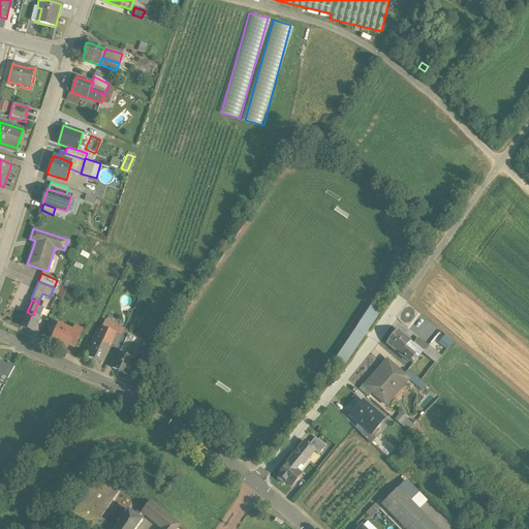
[(372,306),(360,322),(369,330),(381,312),(372,306)]
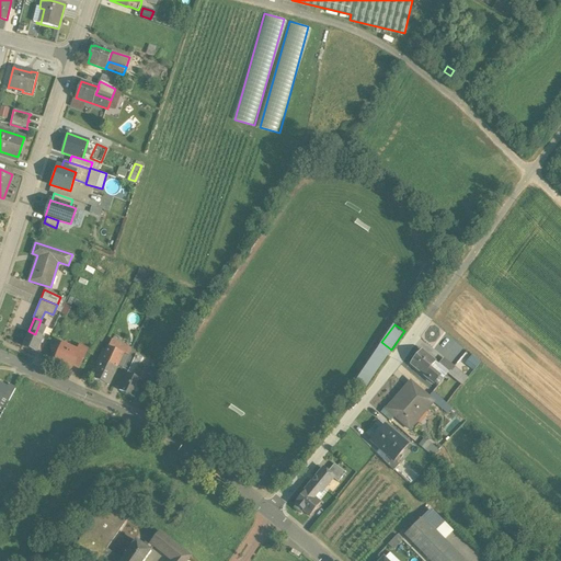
[(29,331),(22,345),(36,352),(43,338),(35,334),(29,331)]
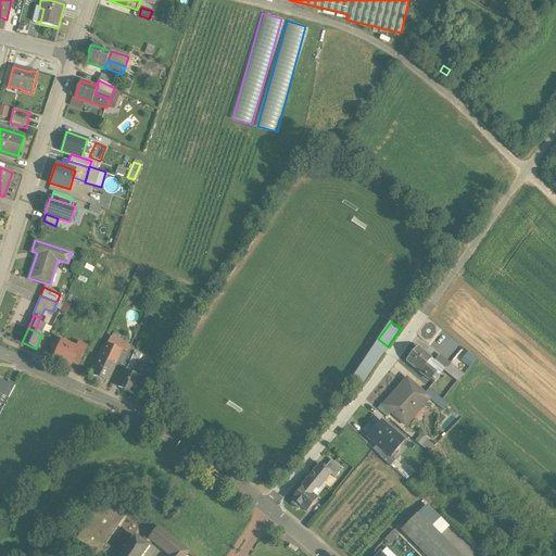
[(378,339),(352,376),(362,383),(382,354),(380,353),(382,349),(386,351),(388,346),(378,339)]
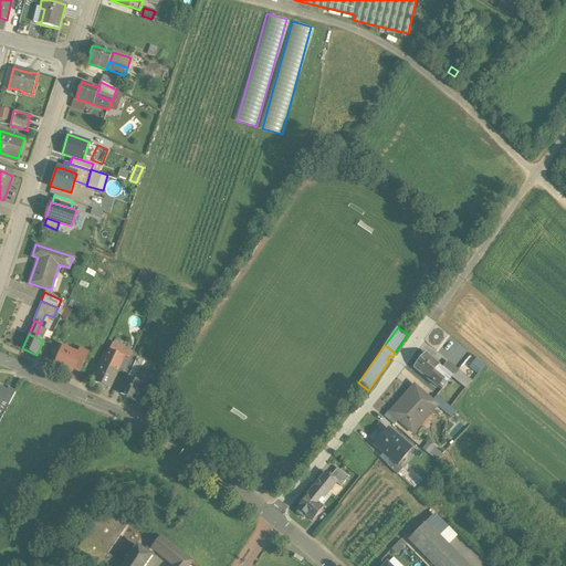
[(77,355),(62,348),(62,349),(52,350),(53,360),(56,360),(55,364),(72,371),(73,367),(79,355),(77,355)]
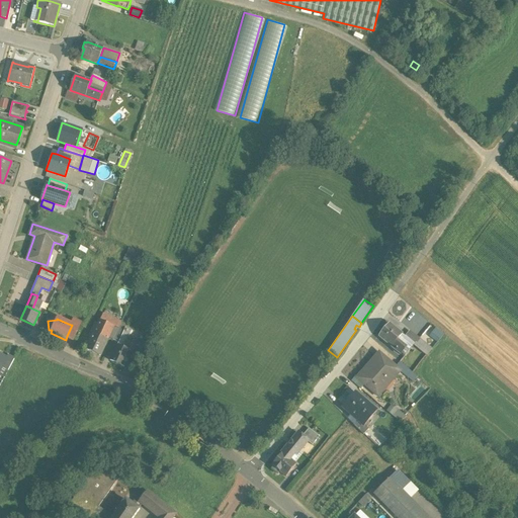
[(100,319),(94,333),(101,336),(107,323),(100,319)]
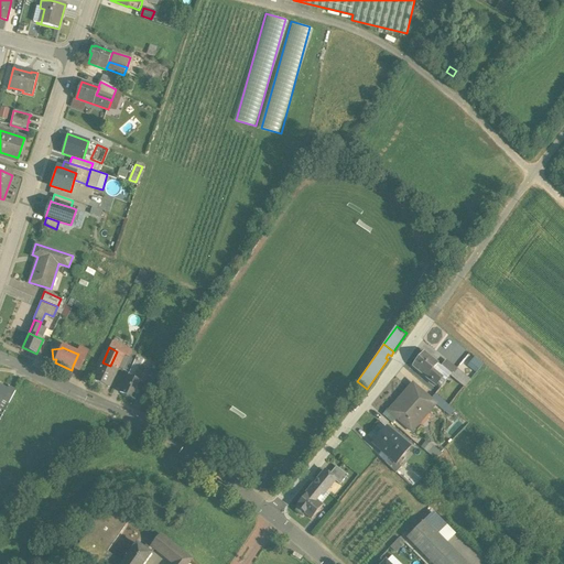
[(79,348),(77,354),(78,354),(73,366),(79,369),(87,351),(79,348)]
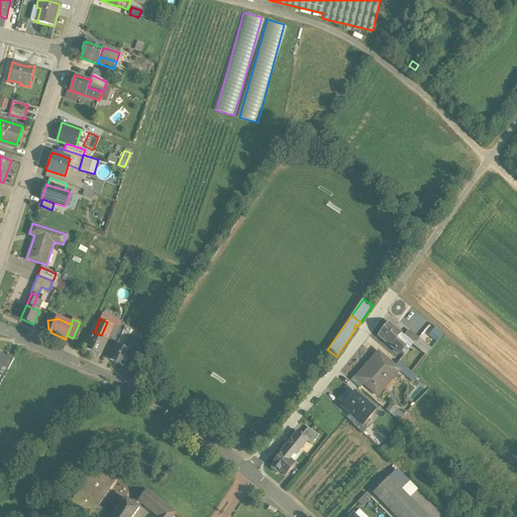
[(117,327),(107,322),(101,335),(107,338),(108,336),(112,338),(117,327)]
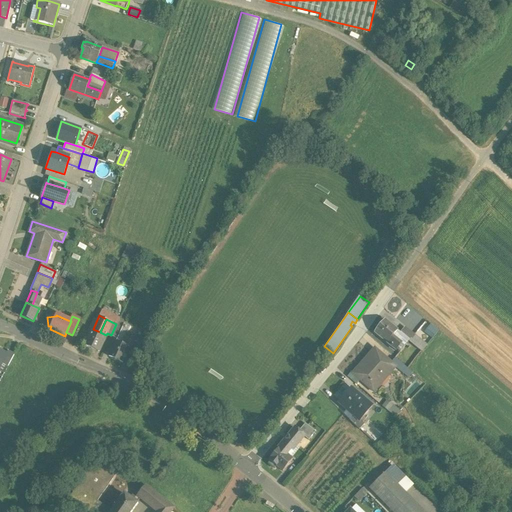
[(397,330),(385,320),(375,332),(387,342),(392,336),(397,330)]
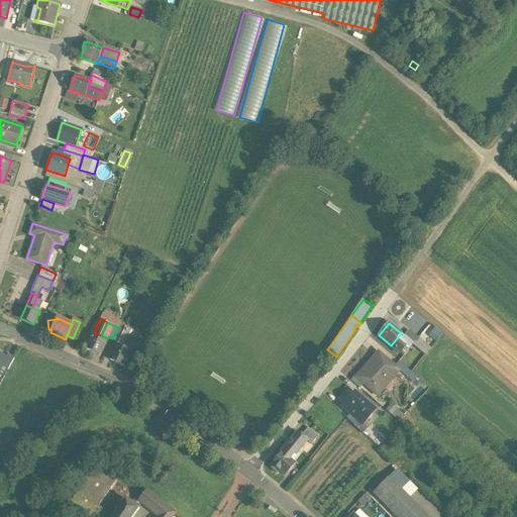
[(119,324),(117,327),(112,338),(118,341),(124,326),(119,324)]
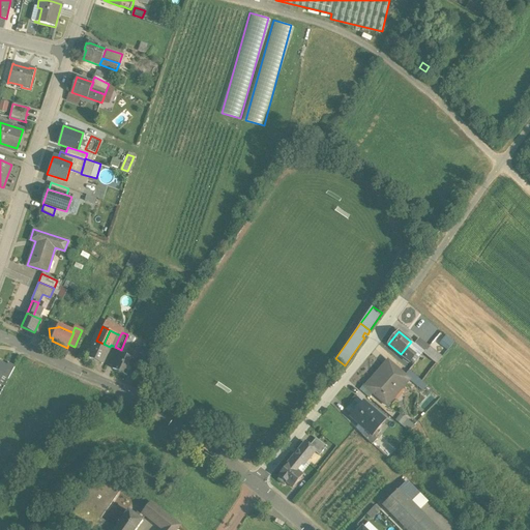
[(135,337),(127,334),(121,350),(120,352),(134,359),(141,363),(148,351),(133,344),(135,337)]
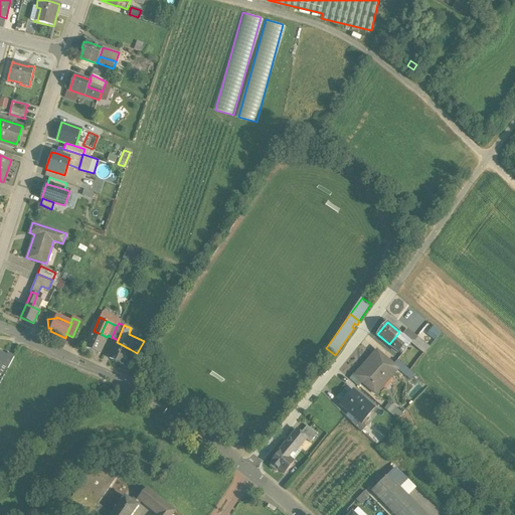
[(441,332),(434,326),(426,334),(435,340),(441,332)]
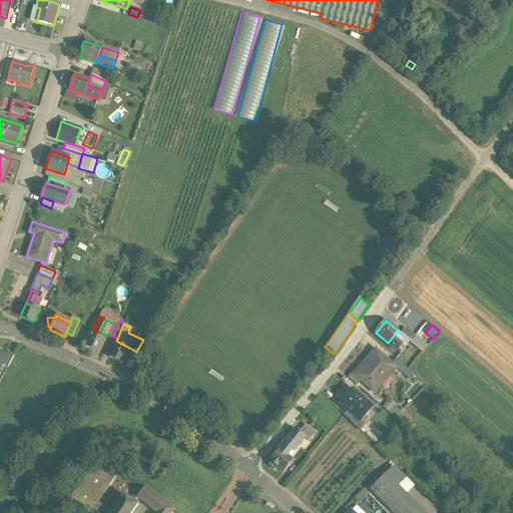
[(427,346),(405,328),(400,333),(400,334),(410,342),(422,352),(427,346)]
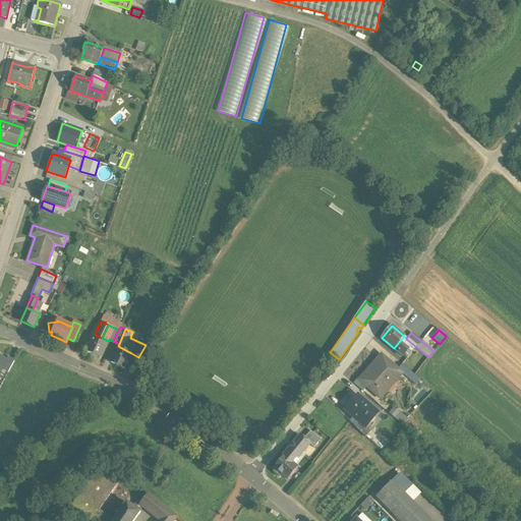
[(95,335),(94,335),(87,350),(101,357),(108,341),(102,338),(95,335)]
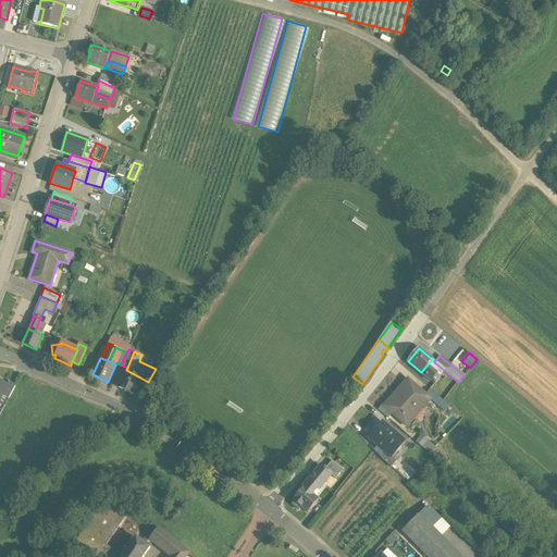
[(434,361),(432,359),(426,366),(440,376),(445,371),(434,362),(434,361)]
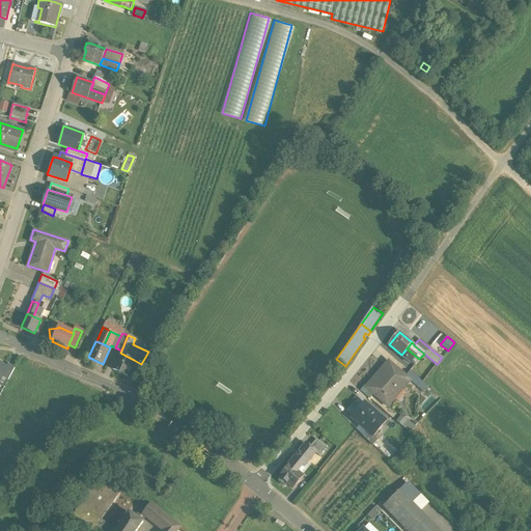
[(419,359),(407,348),(401,355),(414,365),(419,359)]
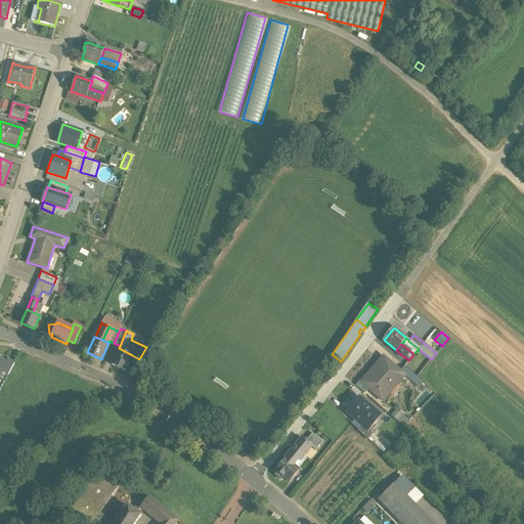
[(119,348),(118,348),(111,363),(125,370),(132,355),(119,348)]
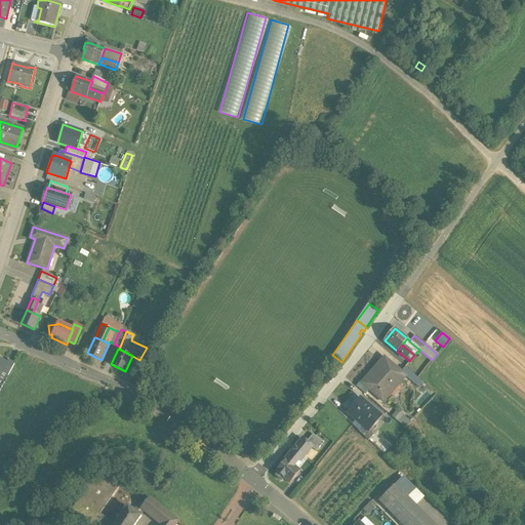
[(401,370),(384,356),(361,381),(384,400),(405,375),(406,374),(401,370)]
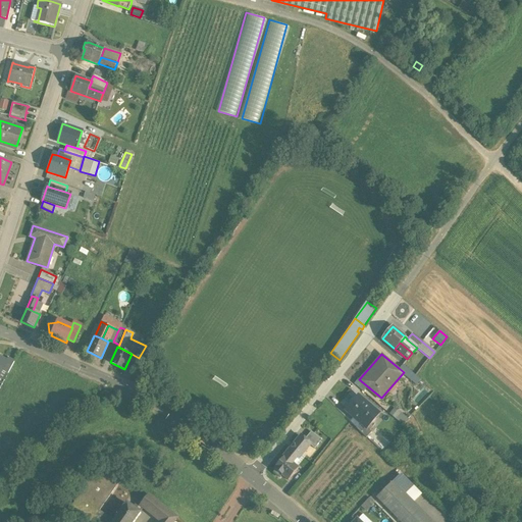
[(14,361),(8,358),(6,360),(7,361),(2,370),(8,373),(14,361)]
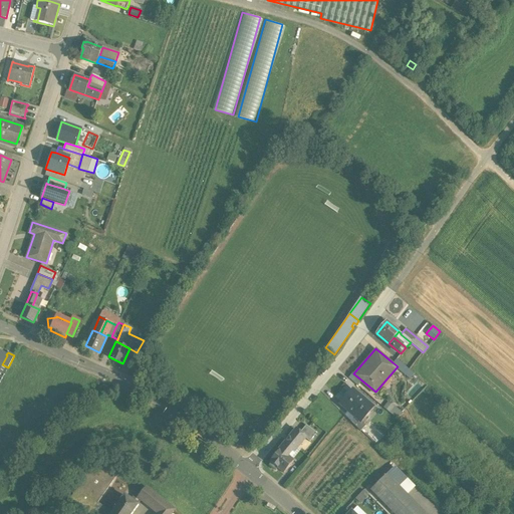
[(414,372),(397,357),(393,362),(398,366),(397,367),(405,373),(410,377),(414,372)]
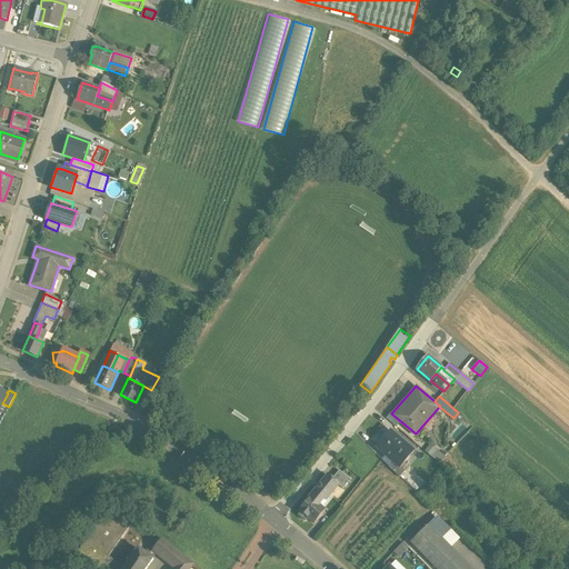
[(413,450),(390,430),(377,445),(390,457),(390,458),(392,460),(400,466),(413,450)]
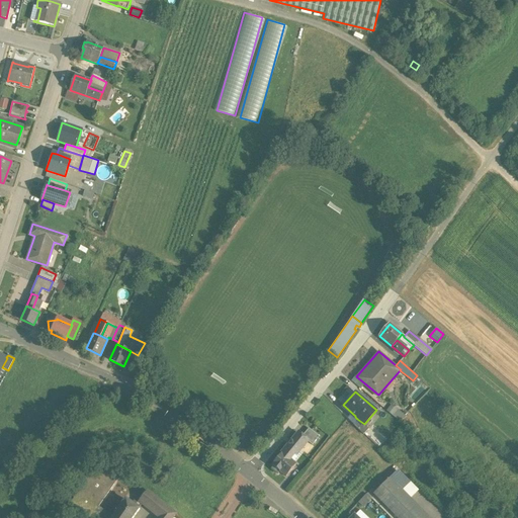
[(404,416),(392,406),(387,411),(399,421),(404,416)]
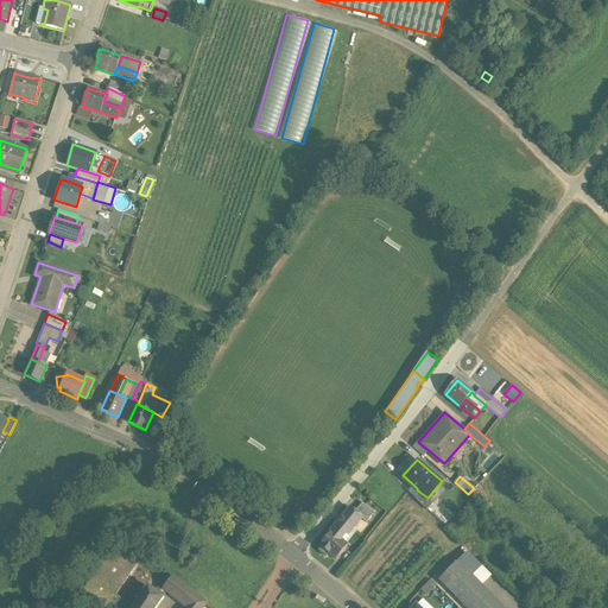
[(428,498),(419,492),(415,496),(426,508),(432,502),(428,498)]
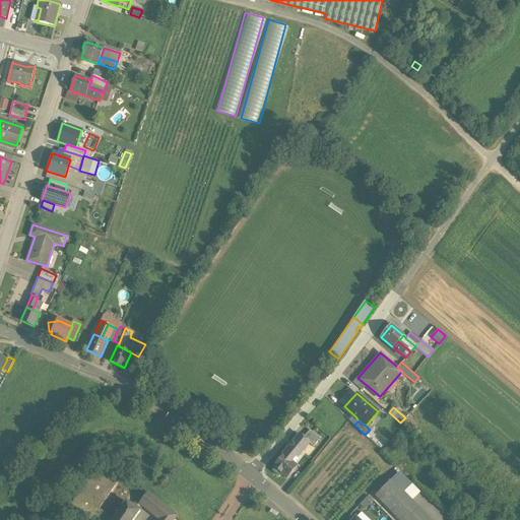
[(320,438),(310,429),(304,437),(310,441),(309,442),(314,446),(320,438)]
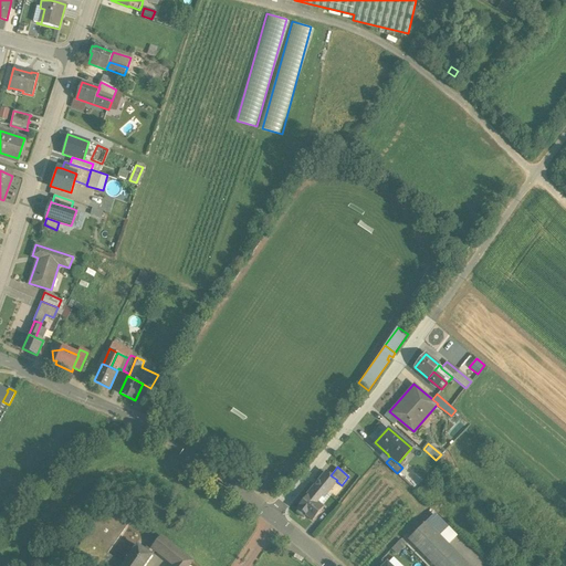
[(408,473),(402,468),(397,473),(408,483),(412,479),(408,474),(408,473)]
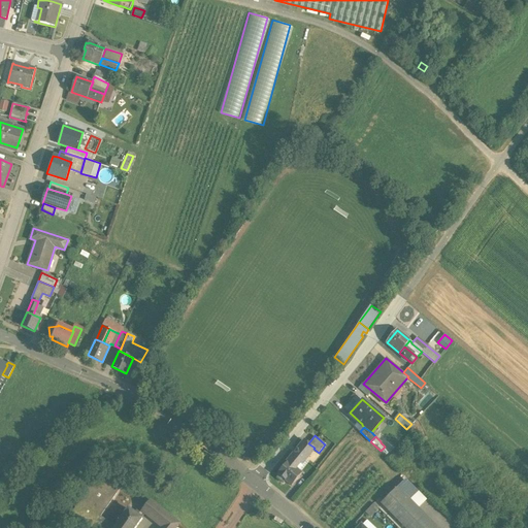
[(304,440),(288,461),(294,466),(299,460),(302,462),(314,449),(315,448),(308,443),(304,440)]
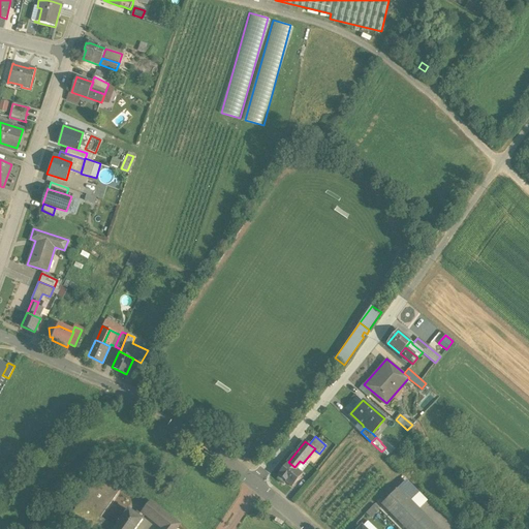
[(288,462),(278,474),(279,475),(277,477),(283,483),(285,480),(292,487),(303,473),(294,467),(288,462)]
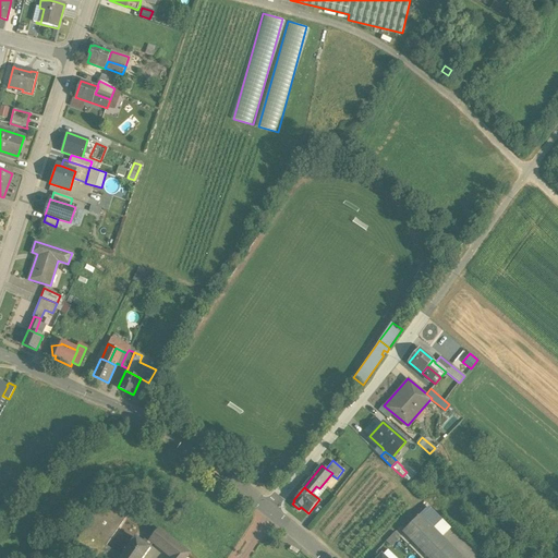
[(135,537),(122,556),(107,545),(125,517),(104,501),(70,550),(80,557),(100,557),(105,554),(110,557),(143,557),(150,547),(135,537)]
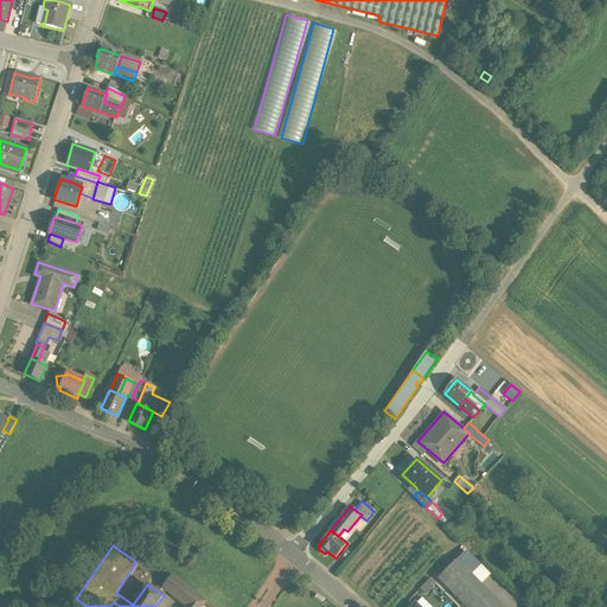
[(478,568),(464,554),(457,561),(471,575),(478,568)]
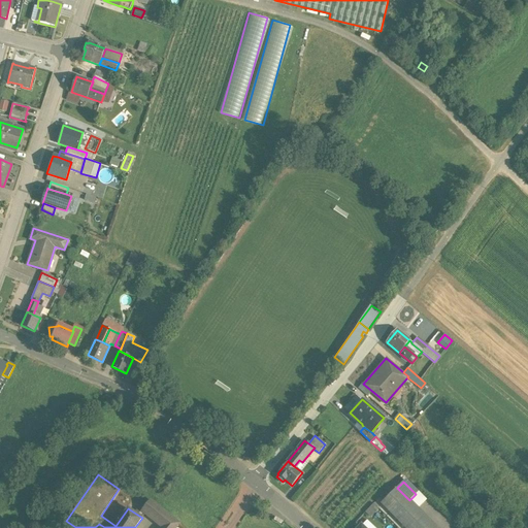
[(436,527),(409,500),(397,488),(377,506),(378,507),(398,527),(399,527),(436,527)]
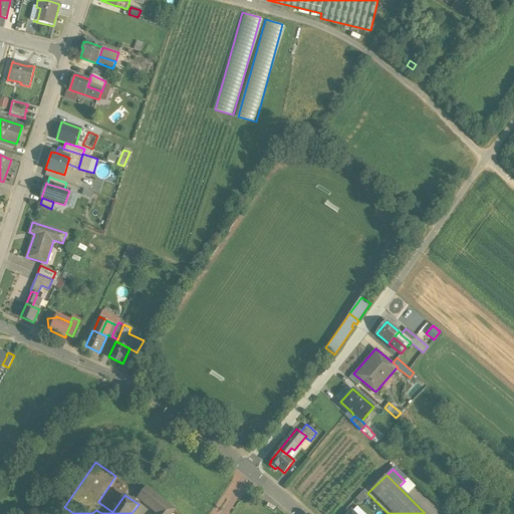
[(170,513),(175,509),(146,486),(138,497),(159,513),(160,513),(170,513)]
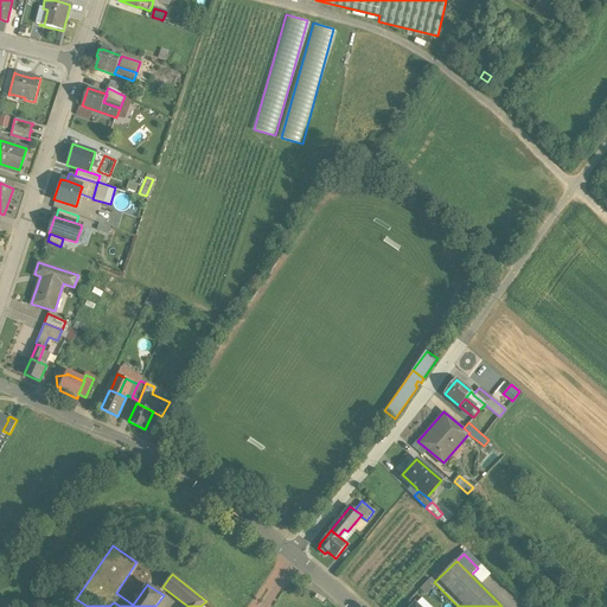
[(427,594),(435,583),(429,577),(421,588),(427,594)]
